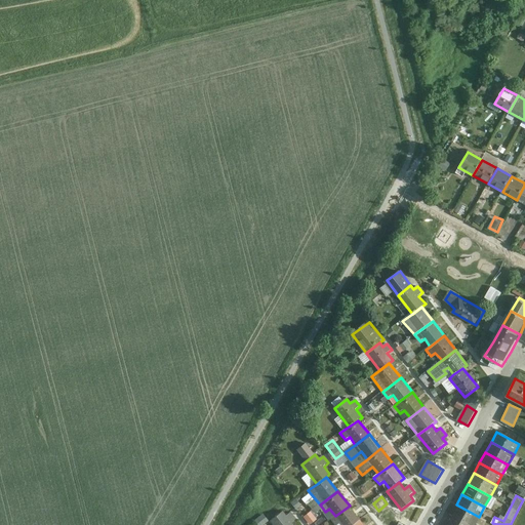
[(468,524),(474,524),(479,517),(456,505),(450,515),(468,524)]
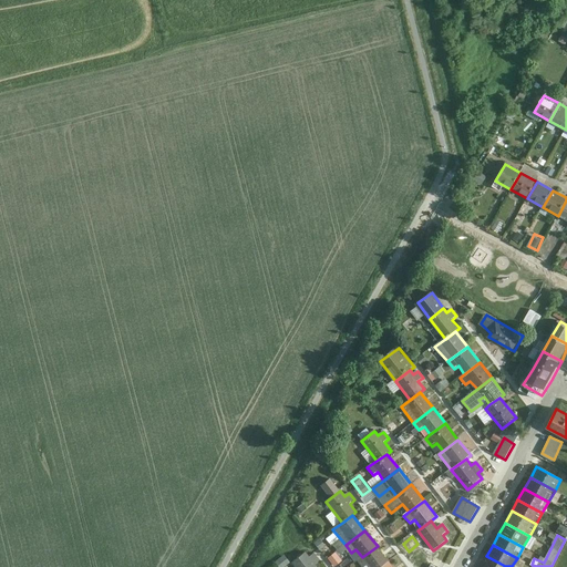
[(382,566),(390,562),(378,546),(362,557),(358,560),(361,566),(366,566),(367,566),(368,566),(382,566)]
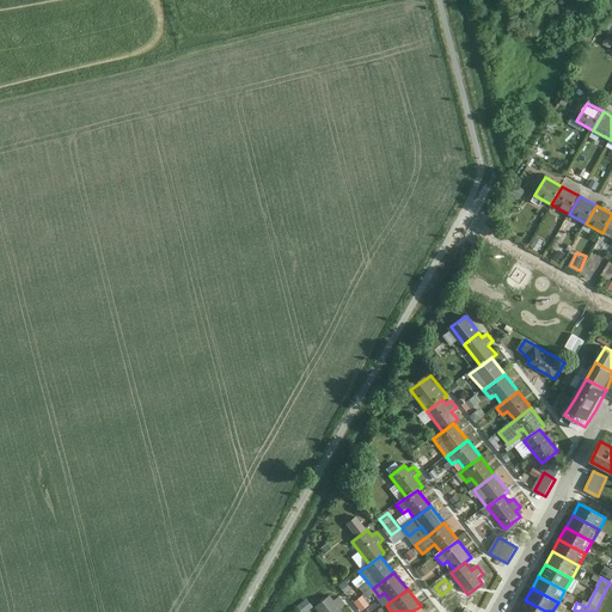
[(362,611),(371,604),(363,594),(355,601),(362,611)]
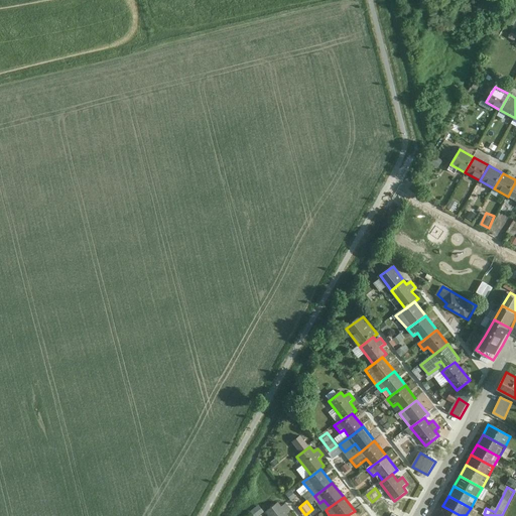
[(278,502),(264,513),(267,515),(288,515),(287,514),(291,511),(285,504),(281,507),(278,502)]
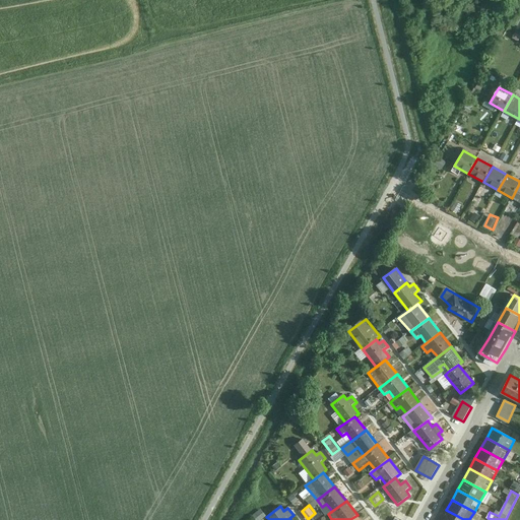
[(257,519),(258,519),(267,516),(264,509),(255,513),(257,519)]
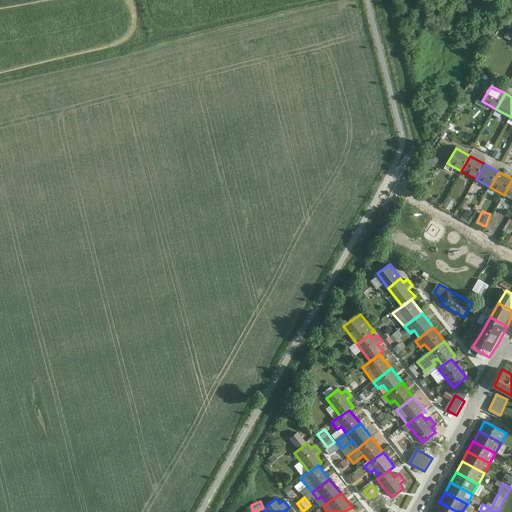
[(456,511),(439,502),(433,511),(456,511)]
